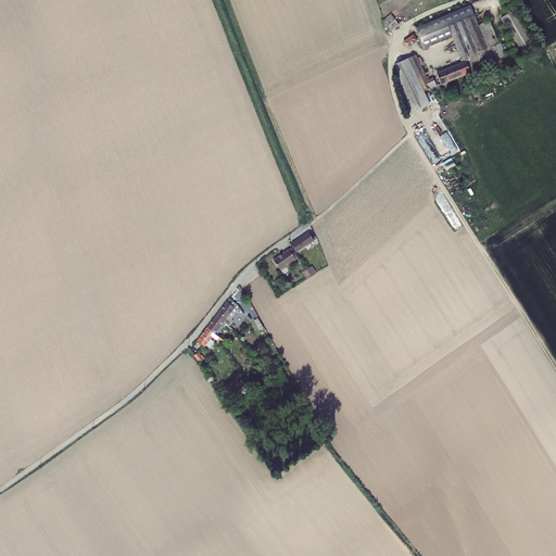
[(470,5),(416,28),(421,41),(425,47),(451,36),(452,37),(462,60),(459,60),(460,63),(466,75),(470,73),(471,76),(475,74),(474,72),(487,66),(488,68),(507,60),(501,43),(500,43),(488,49),(478,25),(470,5)]
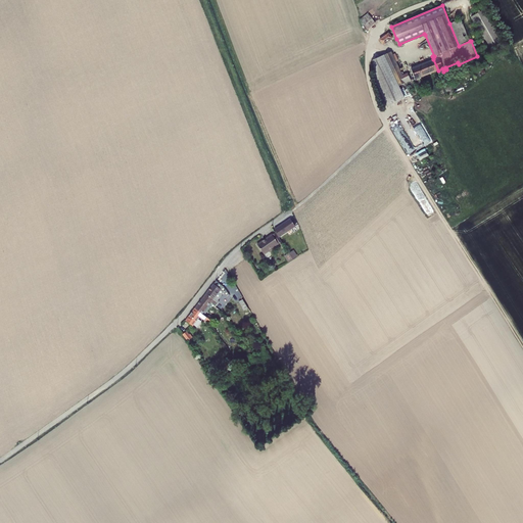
[(504,44),(484,9),(471,17),(487,47),(484,50),(485,53),(487,52),(488,53),(504,44)]
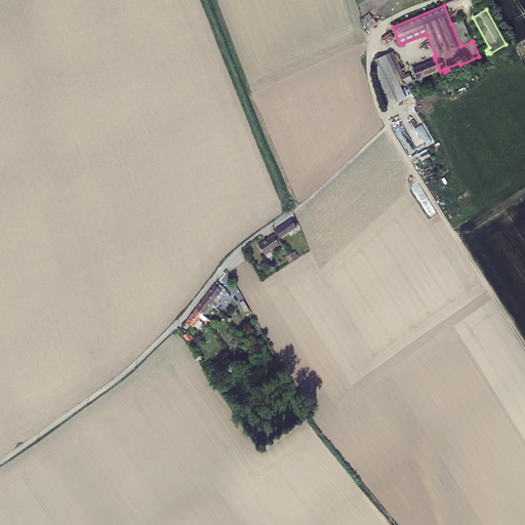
[(368,13),(361,21),(368,30),(376,24),(368,13)]
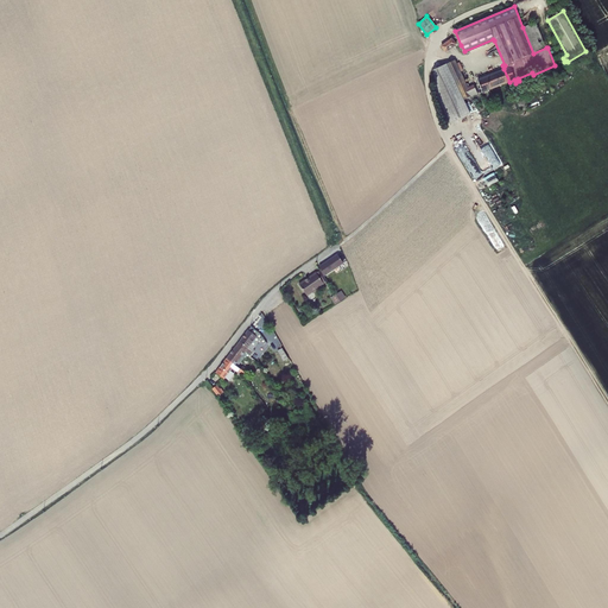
[(536,23),(523,27),(533,54),(546,48),(536,23)]
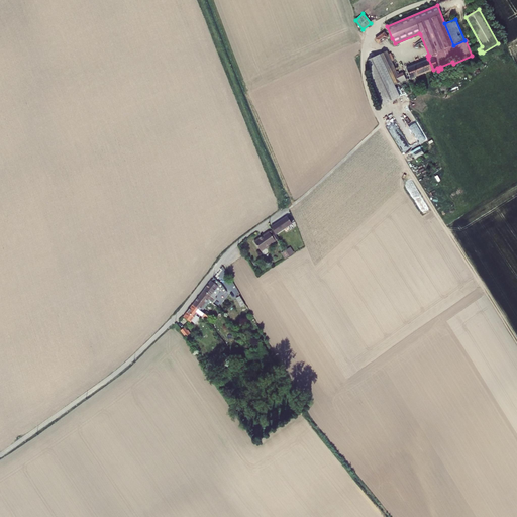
[(419,33),(395,43),(396,44),(420,34),(419,33)]
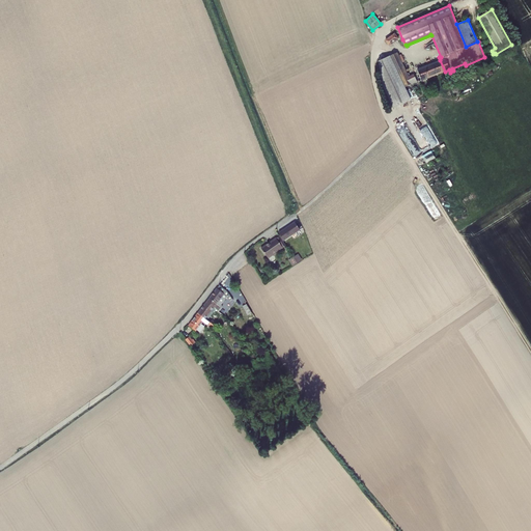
[(396,53),(389,56),(404,87),(412,84),(414,88),(419,87),(413,74),(409,77),(402,63),(404,62),(400,55),(398,56),(396,53)]
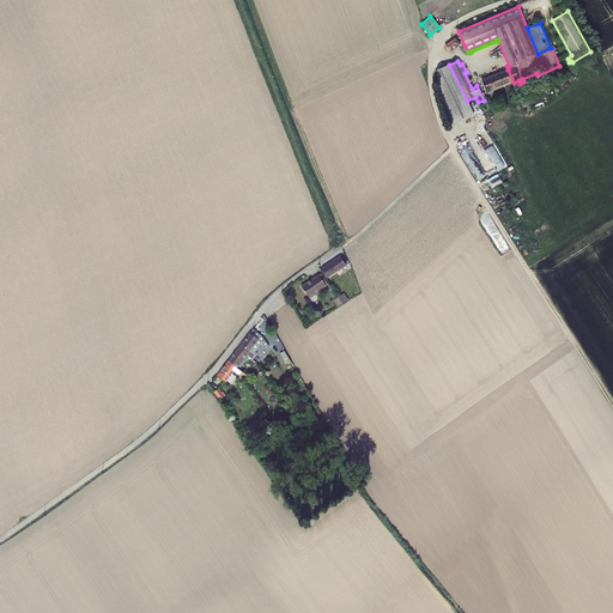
[(449,65),(437,71),(442,97),(455,125),(474,116),(467,101),(449,65)]
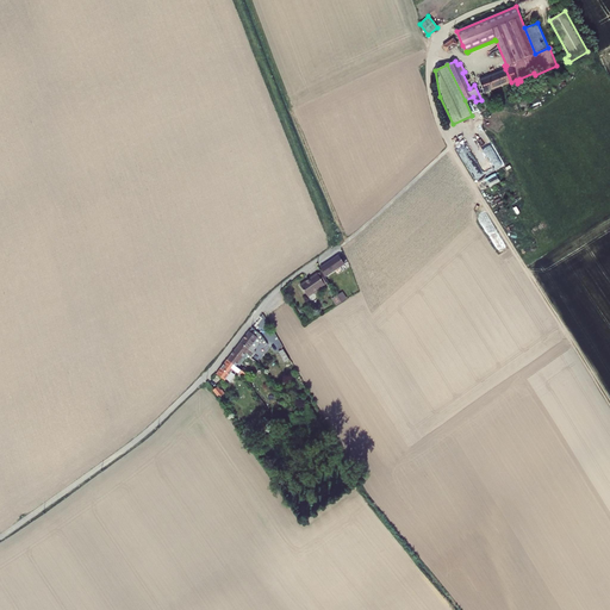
[(484,93),(511,82),(505,69),(479,80),(484,93)]
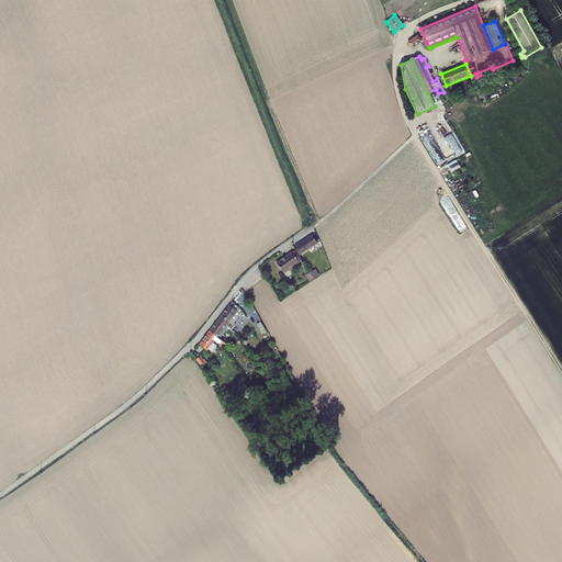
[(447,121),(438,125),(445,138),(437,142),(447,160),(456,156),(453,152),(459,149),(458,146),(459,146),(456,138),(450,142),(448,135),(453,133),(447,121)]
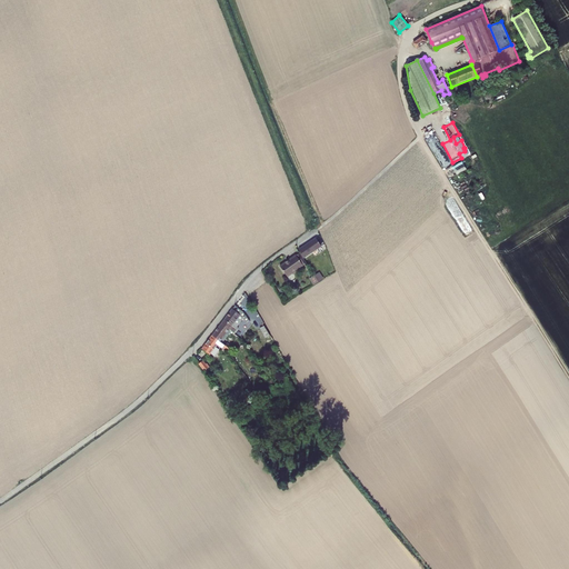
[(457,175),(468,169),(463,160),(452,167),(457,175)]
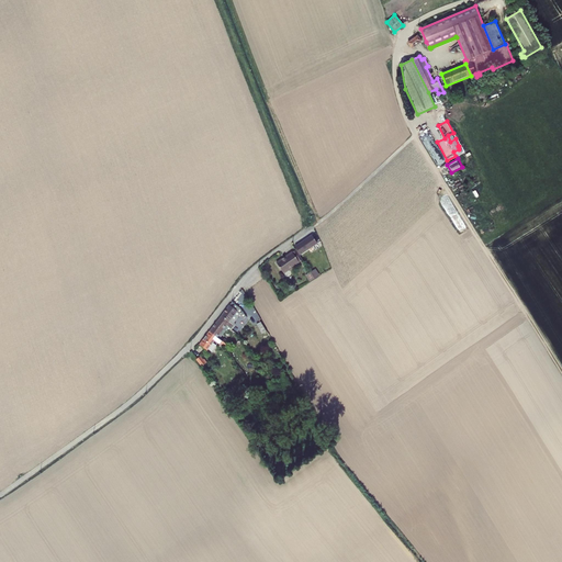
[(314,234),(298,245),(302,251),(318,240),(314,234)]
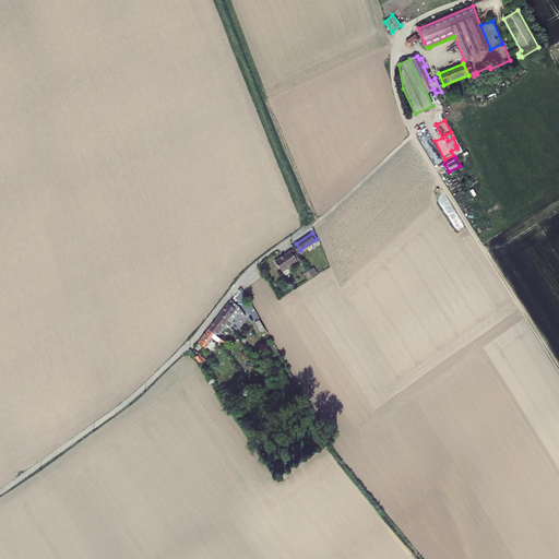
[(297,250),(293,253),(298,262),(302,259),(297,250)]
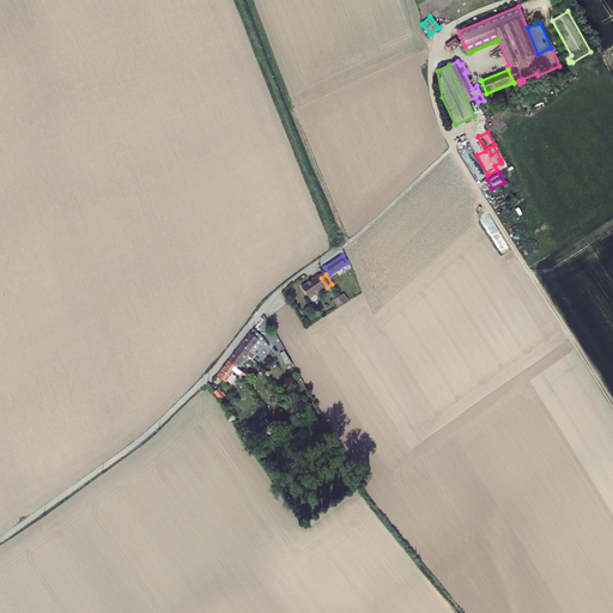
[(303,287),(304,290),(321,278),(320,275),(303,287)]
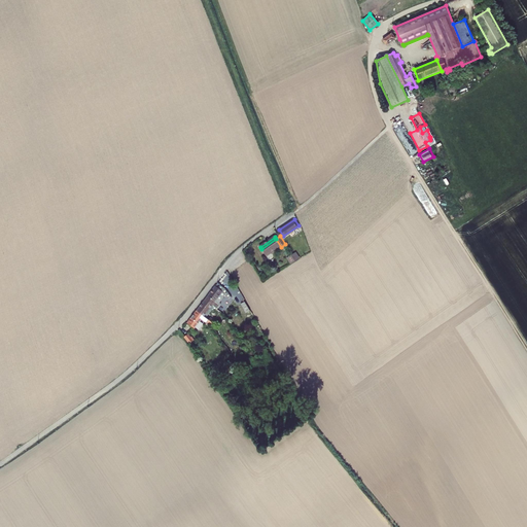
[(276,239),(261,249),(267,257),(281,247),(276,239)]
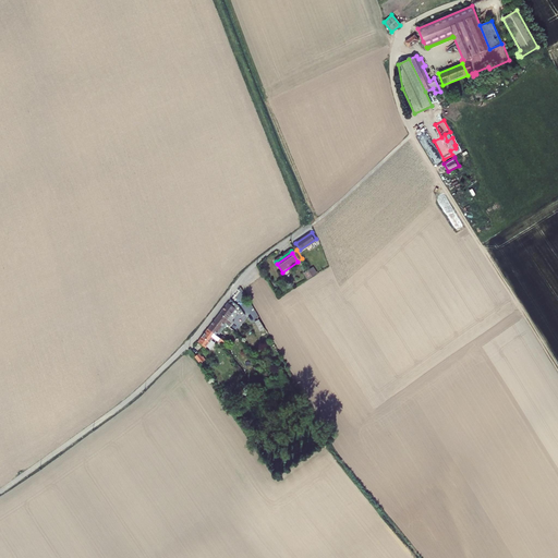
[(221,314),(229,320),(237,310),(239,311),(241,312),(242,314),(244,313),(239,305),(231,301),(221,314)]
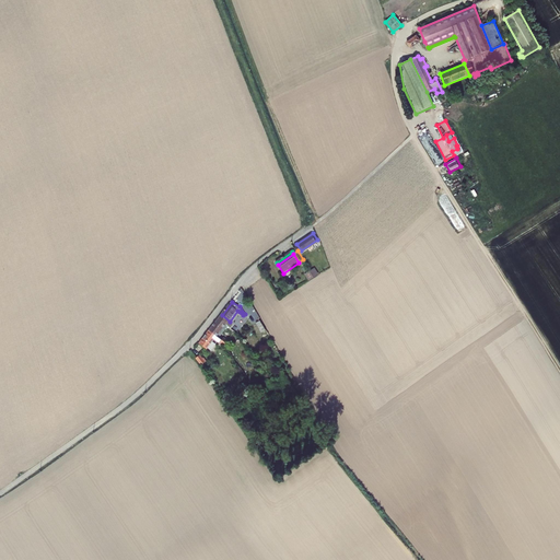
[(210,330),(219,337),(230,322),(222,315),(210,330)]
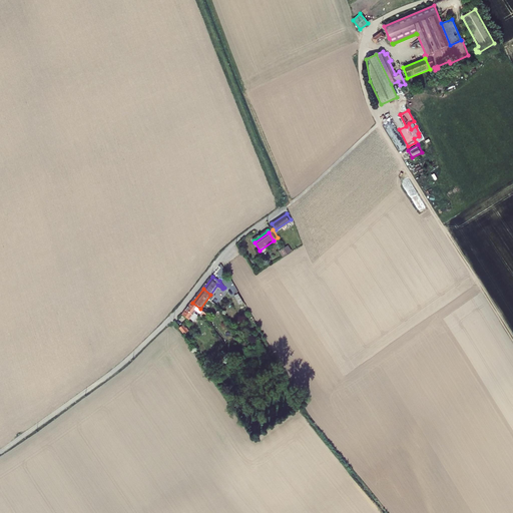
[(246,303),(241,294),(237,296),(242,305),(246,303)]
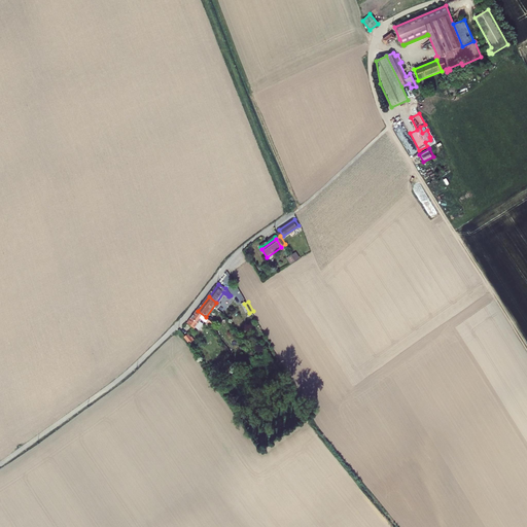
[(206,317),(198,311),(189,322),(197,328),(203,320),(205,323),(206,324),(208,324),(210,324),(214,328),(216,325),(210,321),(206,317)]
